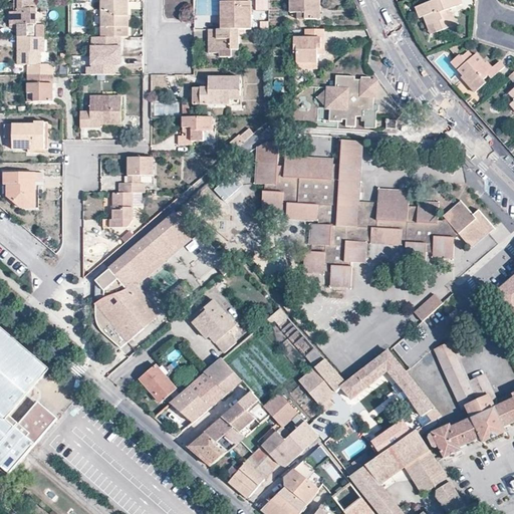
[(36,24),(35,0),(16,0),(17,12),(14,12),(10,12),(10,25),(17,25),(17,38),(21,38),(44,38),(44,24),(36,24)]
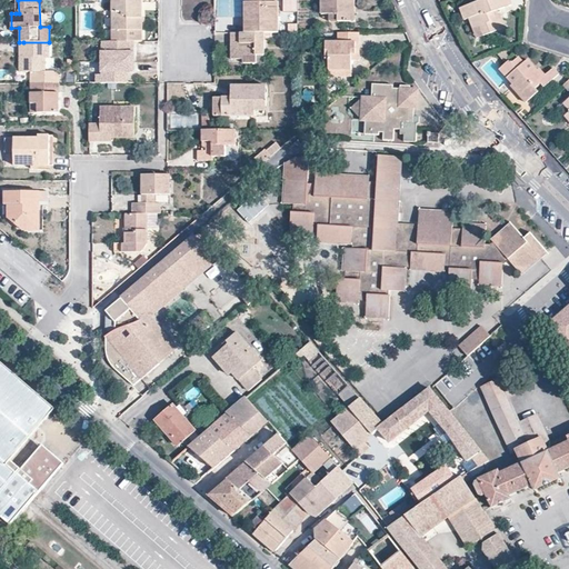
[(133,41),(142,42),(141,0),(112,0),(113,42),(133,41)]
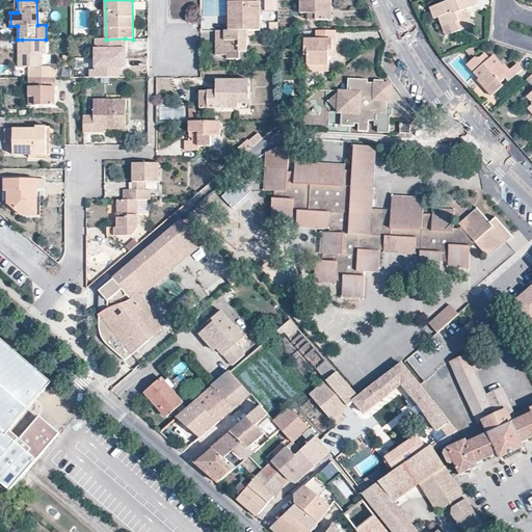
[(246,31),(260,31),(259,2),(249,2),(248,0),(242,0),(243,2),(239,2),(239,0),(231,0),(231,2),(229,2),(230,31),(246,31)]
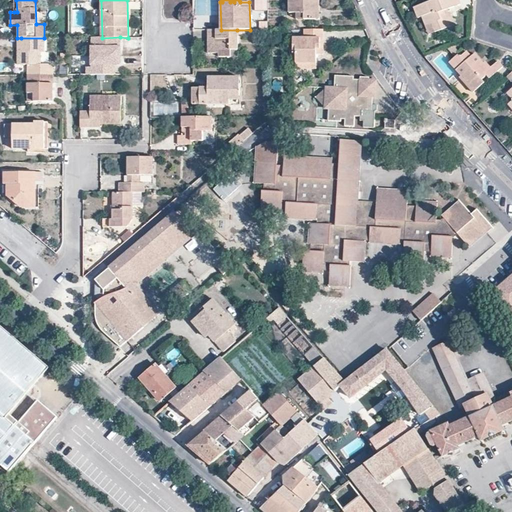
[(268,11),(267,0),(254,0),(255,11),(268,11)]
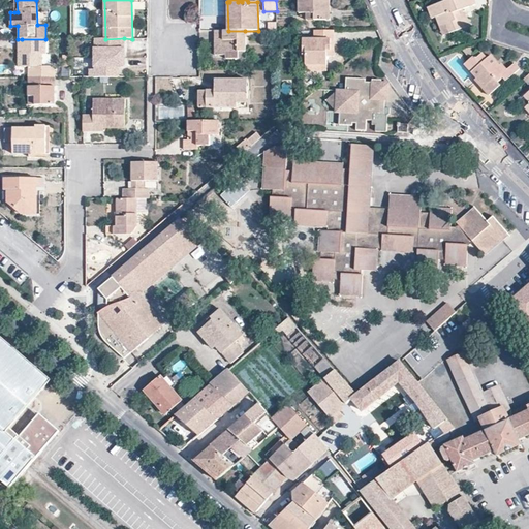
[(330,20),(330,0),(299,0),(299,13),(306,13),(313,13),(313,20),(330,20)]
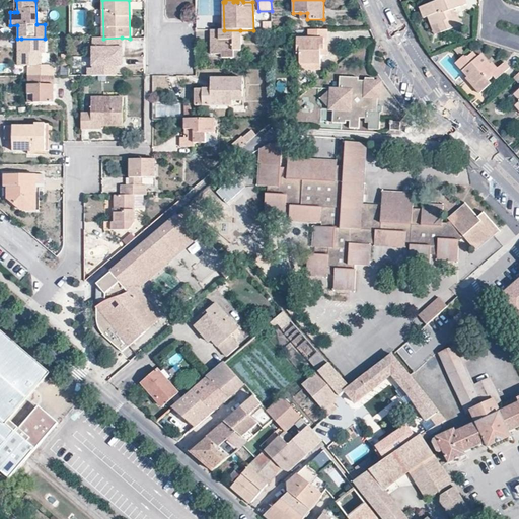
[(423,19),(428,17),(433,15),(440,33),(460,25),(456,13),(452,15),(451,11),(454,9),(467,4),(464,0),(447,0),(444,2),(443,0),(440,0),(420,8),(423,19)]
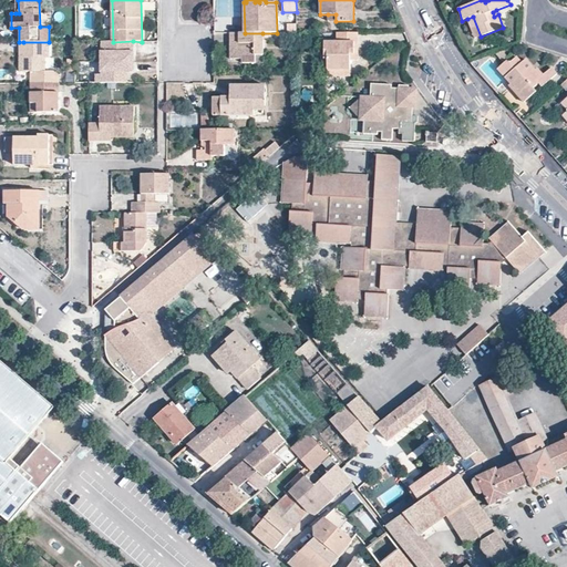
[(473,17),(467,19),(475,38),(481,37),(473,17)]
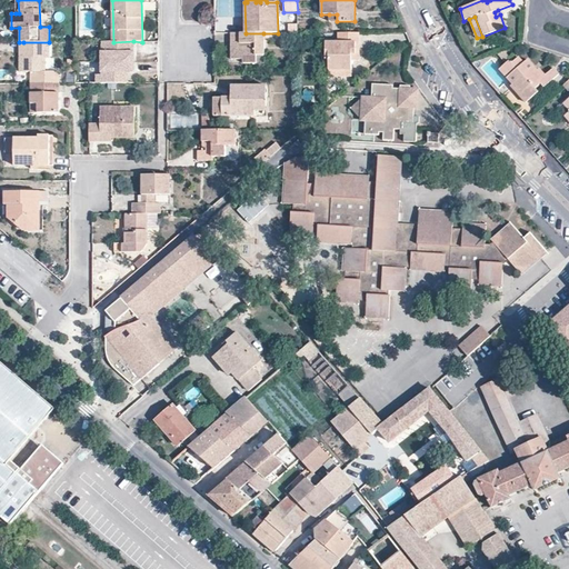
[(246,33),(231,33),(231,45),(237,43),(236,60),(243,60),(243,63),(257,63),(258,56),(263,56),(263,33),(246,33)]
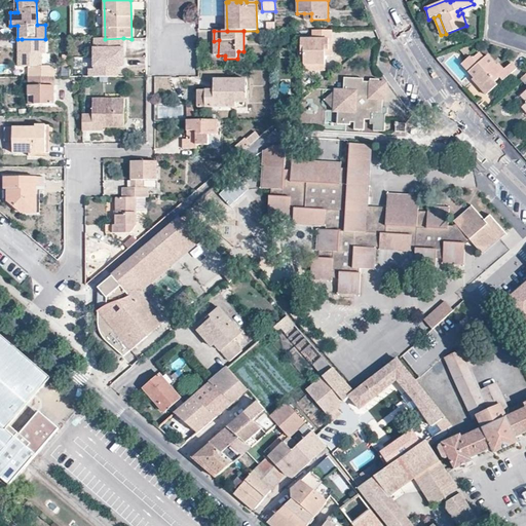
[(332,39),(332,31),(311,31),(311,39),(301,39),(300,54),(298,54),(297,63),(303,63),(303,66),(312,65),(312,69),(325,69),(324,58),(324,49),(329,49),(328,39),(332,39)]
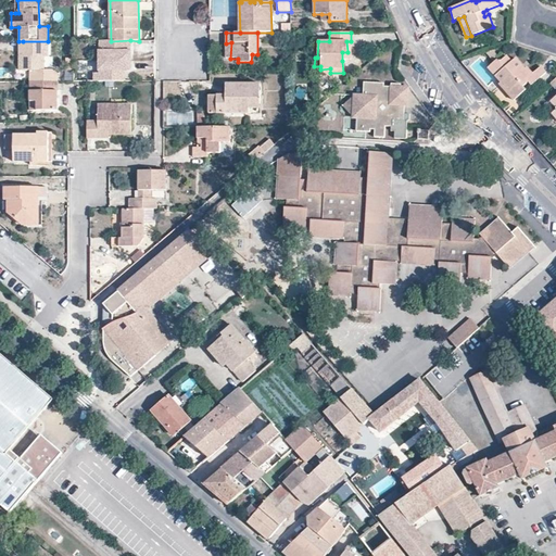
[(100,81),(126,81),(127,52),(130,52),(130,40),(111,41),(105,40),(105,51),(100,51),(100,81)]
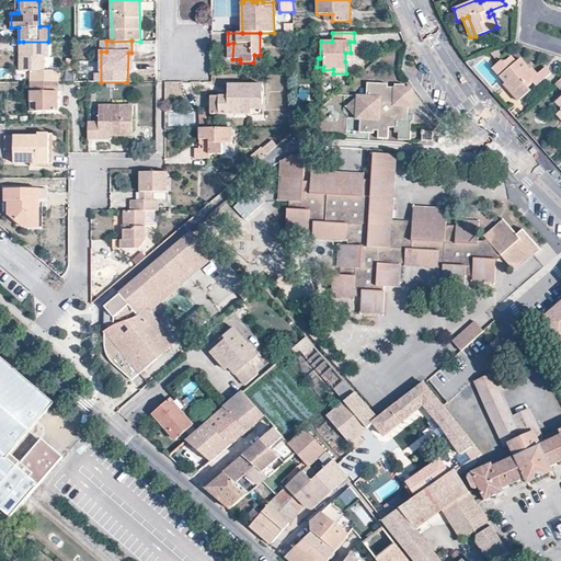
[(30,71),(31,82),(54,82),(54,70),(45,70),(45,72),(41,73),(41,71),(35,71),(34,68),(45,68),(45,58),(48,57),(48,42),(23,42),(23,48),(19,48),(19,71),(30,71)]
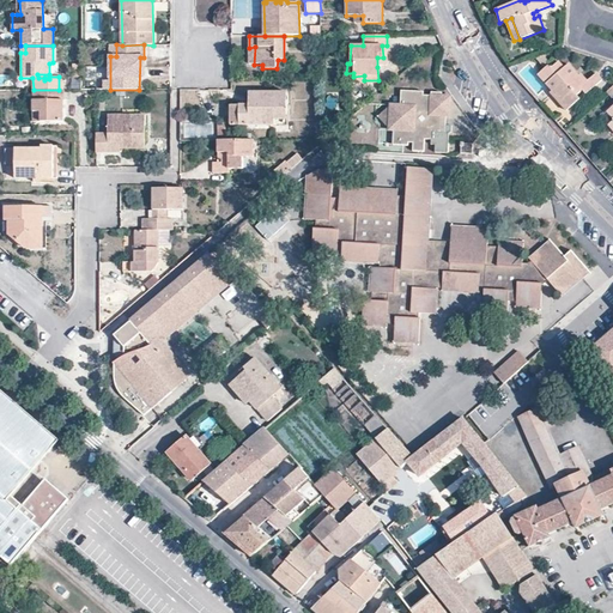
[(547,67),(538,76),(552,91),(551,93),(566,111),(580,99),(576,96),(582,91),(586,95),(601,80),(595,73),(587,80),(581,74),(578,76),(568,64),(564,68),(558,62),(550,70),(547,67)]
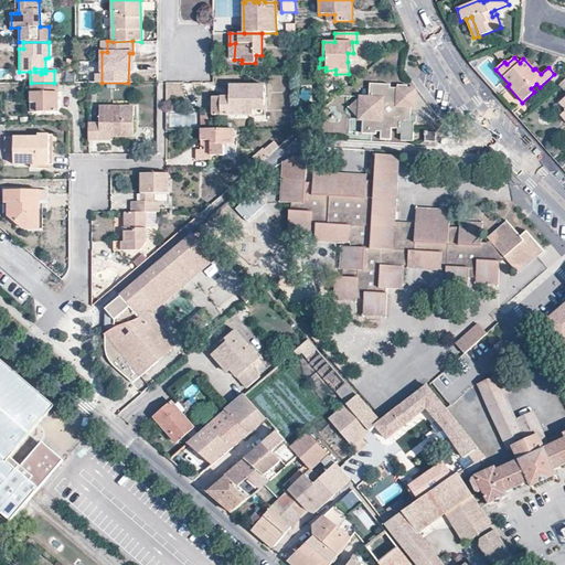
[(75,74),(75,83),(86,83),(86,73),(75,74)]
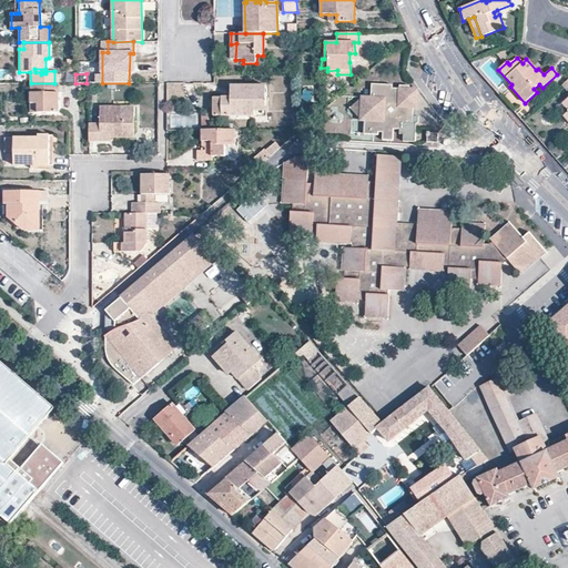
[(54,83),(31,83),(31,113),(59,113),(59,83),(54,83)]
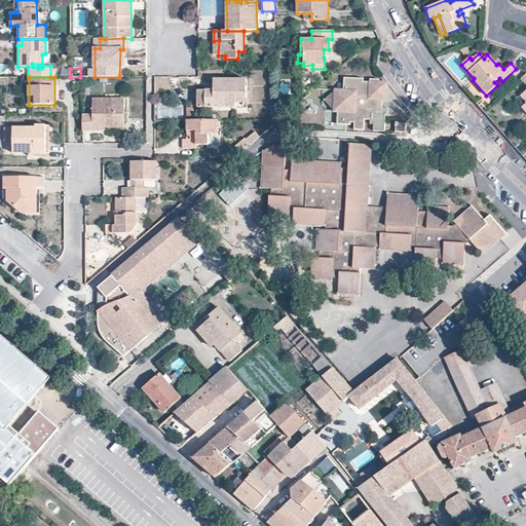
[(379,83),(379,79),(370,79),(370,82),(363,82),(363,79),(344,78),(343,91),(335,90),(334,112),(338,112),(338,125),(350,125),(351,123),(355,123),(354,130),(364,130),(364,120),(370,120),(370,124),(374,124),(373,132),(384,132),(385,114),(387,114),(387,108),(382,108),(382,99),(378,99),(379,83)]
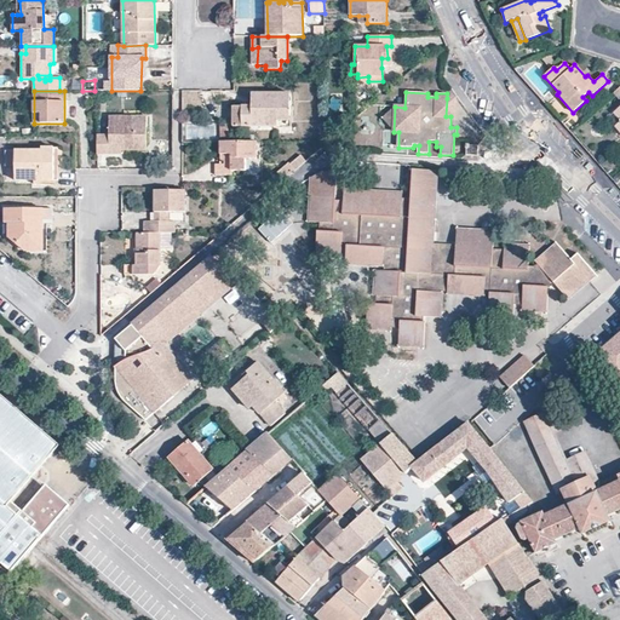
[(252,93),(251,107),(251,112),(231,112),(231,127),(277,127),(277,116),(290,116),(290,93),(252,93)]
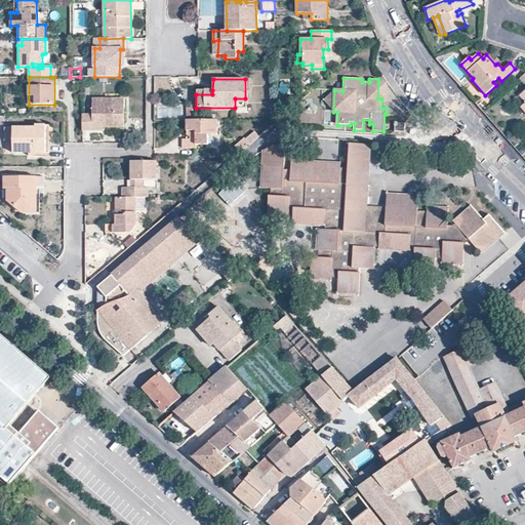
[(386,98),(387,83),(378,83),(377,98),(381,98),(386,98)]
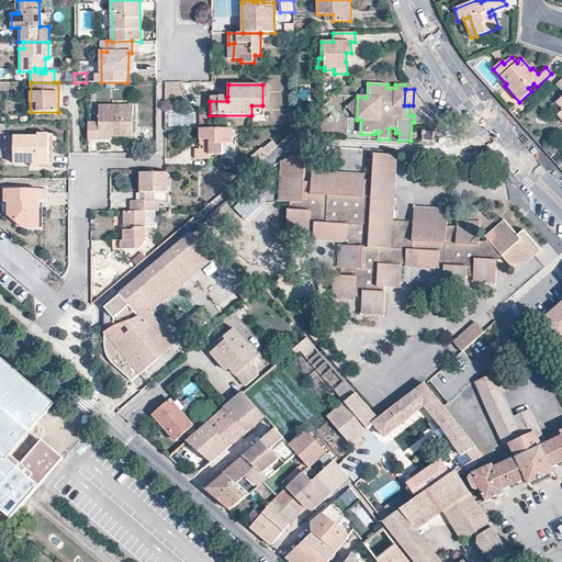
[(357,120),(358,97),(346,109),(357,120)]
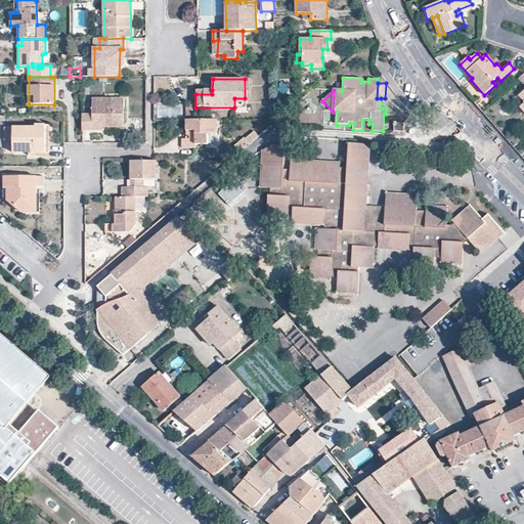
[(82,114),(82,131),(103,130),(103,127),(103,124),(124,123),(124,98),(93,99),(93,113),(82,114)]
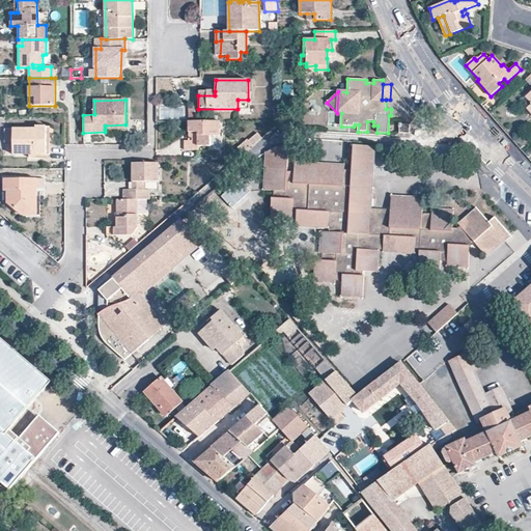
[(220,136),(220,122),(189,122),(188,133),(192,133),(192,141),(188,141),(184,141),(184,150),(198,151),(198,146),(210,146),(210,136),(220,136)]
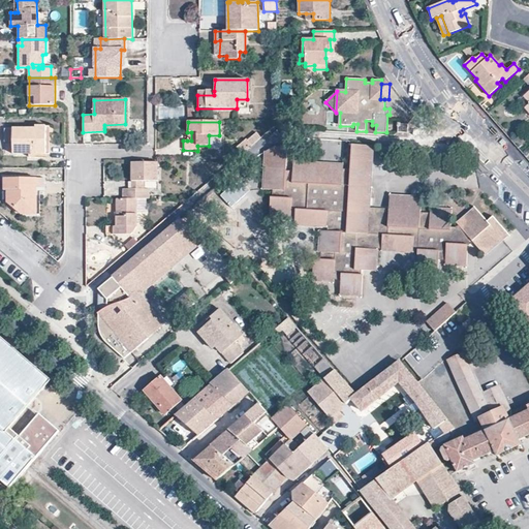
[(399,126),(399,132),(409,132),(409,124),(401,123),(401,122),(399,122),(398,126),(399,126)]
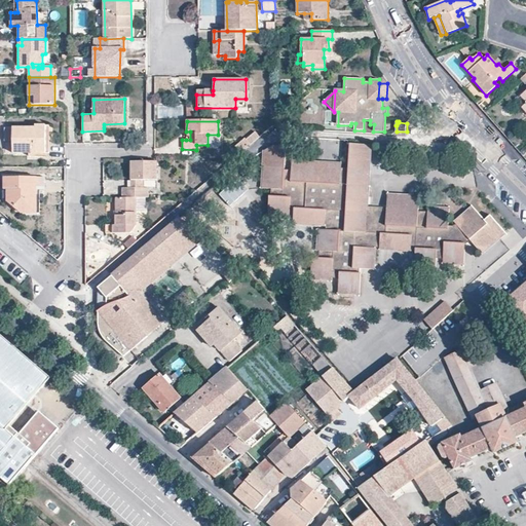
[(35,127),(13,128),(13,153),(46,153),(45,124),(35,125),(35,127)]
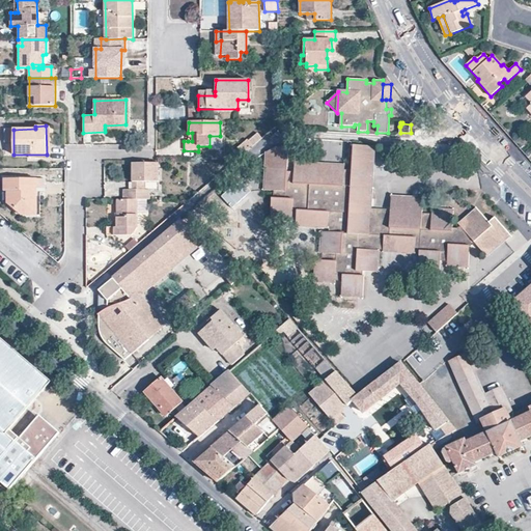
[(294,210),(297,210),(331,212),(330,228),(330,231),(323,231),(320,253),(324,253),(323,260),(315,260),(313,282),(335,283),(336,280),(342,281),(341,297),(362,298),(364,275),(361,275),(362,271),(380,272),(381,249),(382,235),(416,238),(416,252),(420,253),(419,273),(440,274),(441,260),(447,260),(447,267),(469,268),(470,247),(476,243),(487,256),(511,235),(505,229),(500,233),(491,223),(476,207),(459,223),(460,225),(458,228),(453,227),(454,208),(432,207),(432,214),(423,213),(424,196),(392,195),(391,210),(373,208),(376,146),(354,144),(352,170),(345,169),(345,164),(296,161),(295,171),(288,170),(289,144),(278,143),(268,151),(264,190),(275,190),(274,197),(272,197),(271,220),(291,221),(294,210)]
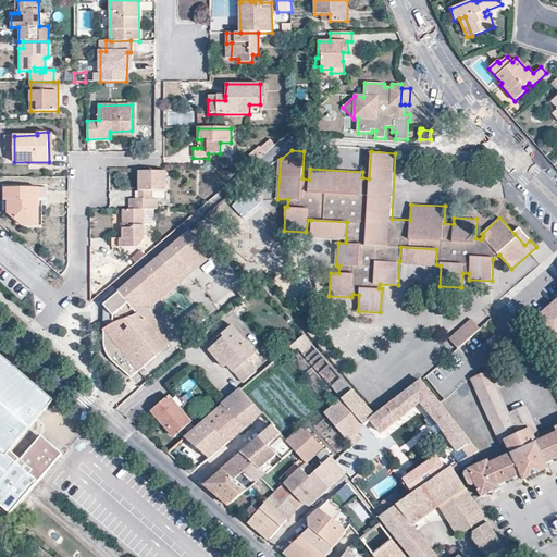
[(139,190),(151,192),(166,190),(166,172),(139,172),(139,190)]
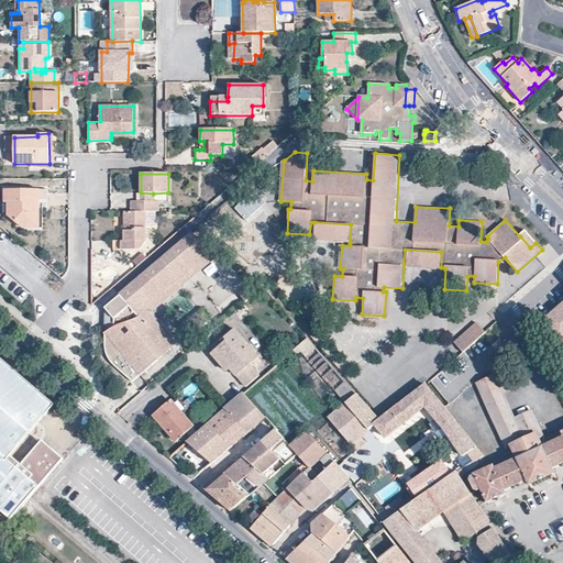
[(39,189),(4,190),(4,202),(8,202),(8,216),(23,229),(40,229),(39,189)]
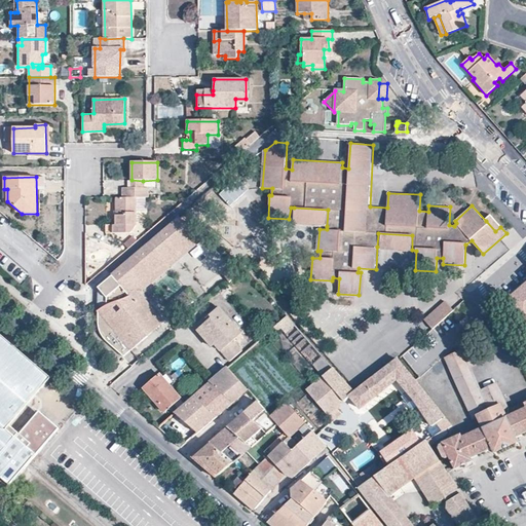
[(239,177),(221,193),(231,205),(251,189),(239,177)]
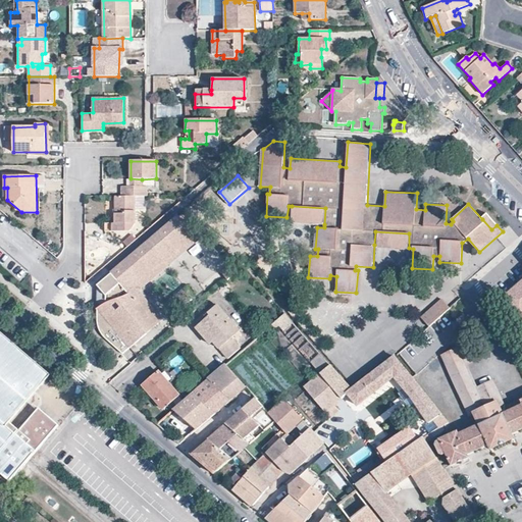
[(144,197),(147,197),(147,187),(142,187),(131,187),(122,187),(121,197),(135,197),(144,197)]
